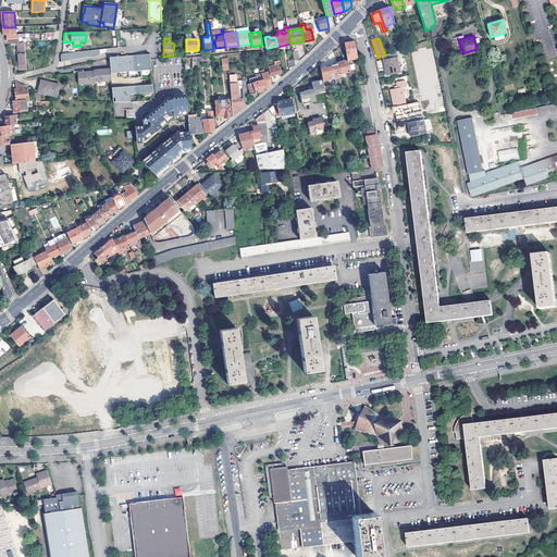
[(344,42),(347,60),(357,58),(355,41),(344,42)]
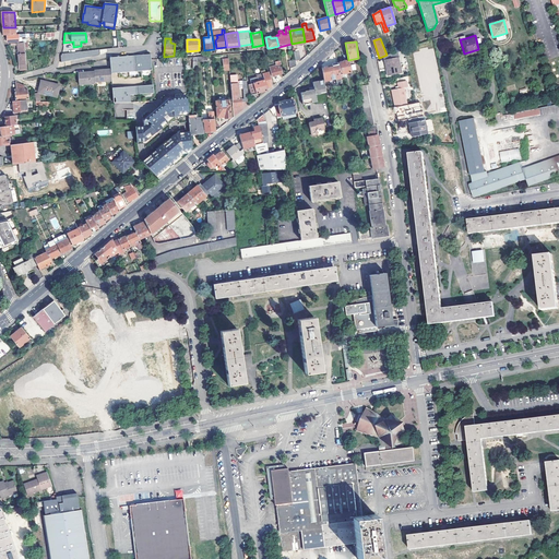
[(18,46),(20,64),(26,64),(25,48),(25,43),(10,44),(11,46),(18,46)]
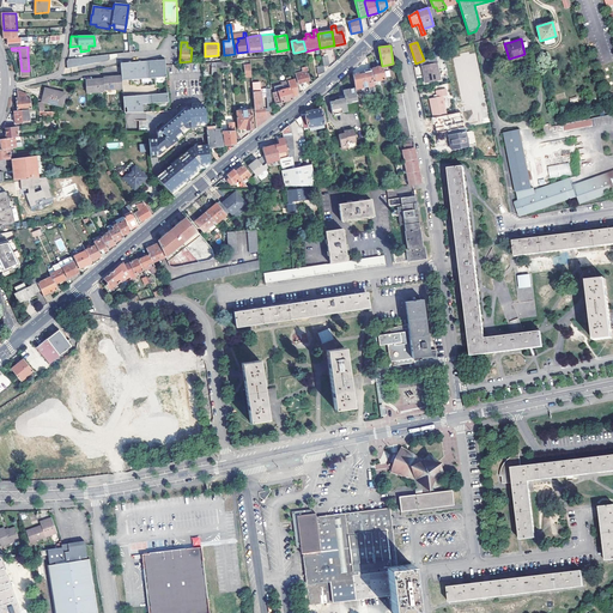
[(426,59),(434,56),(442,54),(441,49),(426,54),(426,59)]
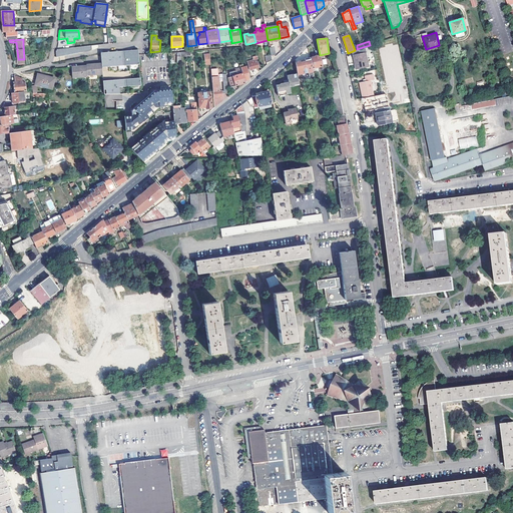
[(363,47),(357,49),(355,50),(353,51),(357,68),(369,66),(367,52),(374,50),(373,44),(370,45),(363,47)]
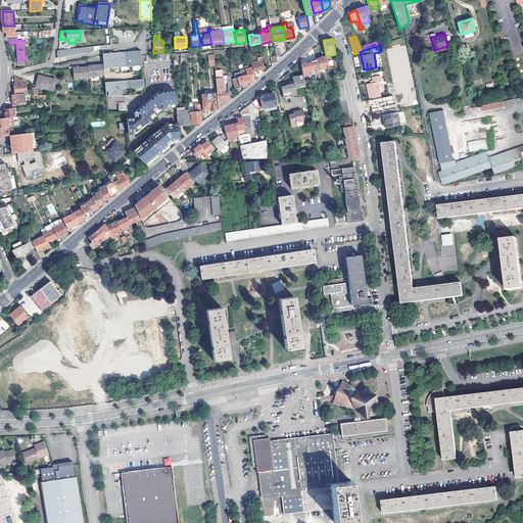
[(94,47),(58,51),(57,54),(57,58),(94,51),(94,47)]
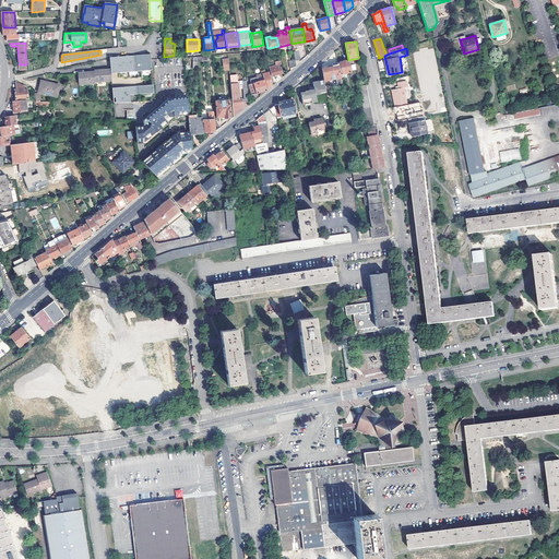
[(154,100),(150,55),(109,58),(110,70),(111,81),(113,103),(133,103),(141,102),(154,100)]
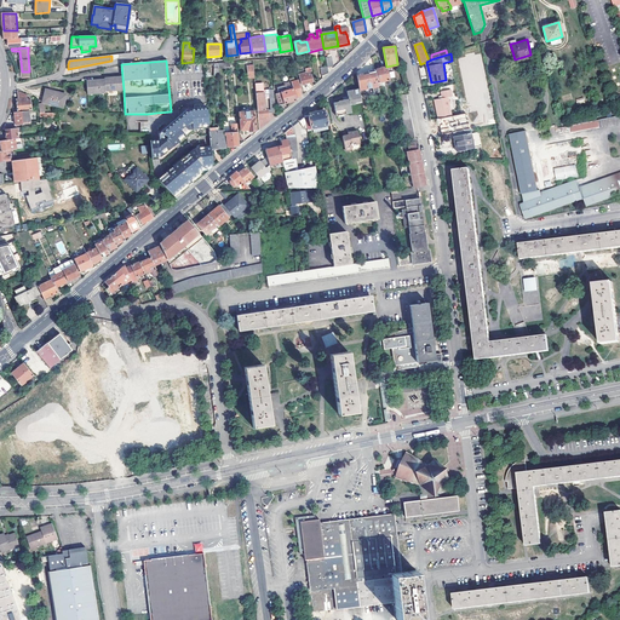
[(306,73),(299,74),(302,85),(308,82),(310,82),(313,81),(310,73),(313,72),(310,67),(305,69),(306,73)]
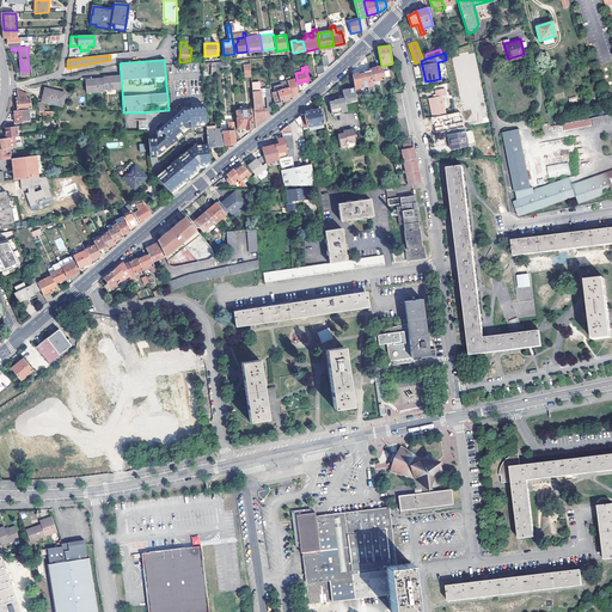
[(369,69),(372,81),(380,80),(384,79),(381,66),(375,67),(375,68),(369,69)]
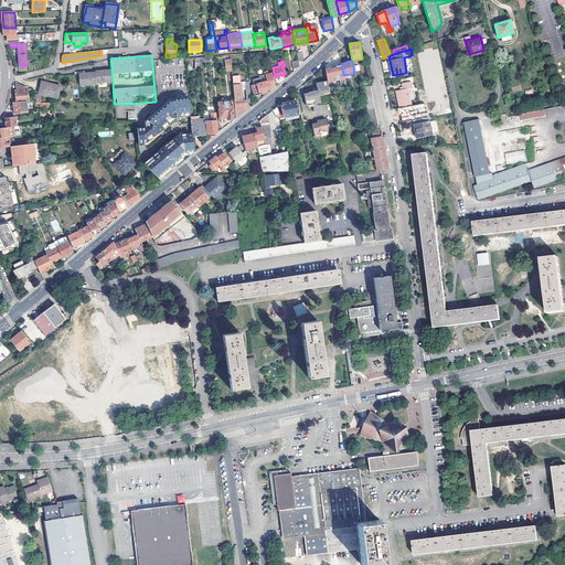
[(343,75),(341,64),(336,65),(336,66),(324,68),(327,82),(327,83),(342,80),(344,80),(343,75)]
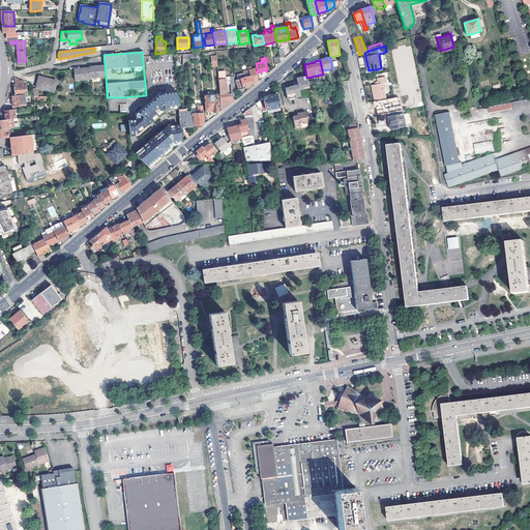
[(89,78),(106,77),(105,66),(98,66),(88,67),(88,68),(89,78)]
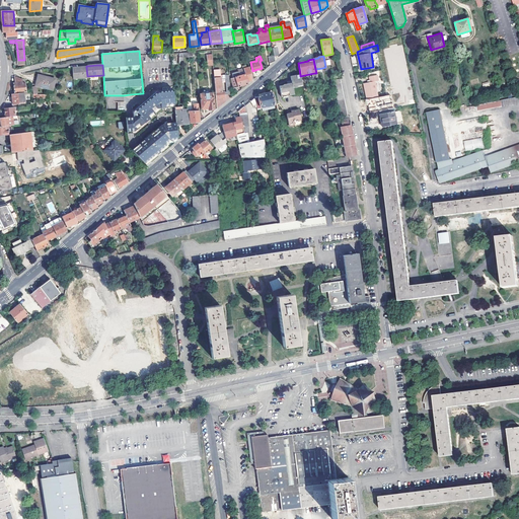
[(72,79),(87,78),(87,76),(86,67),(79,68),(71,68),(71,69),(72,79)]
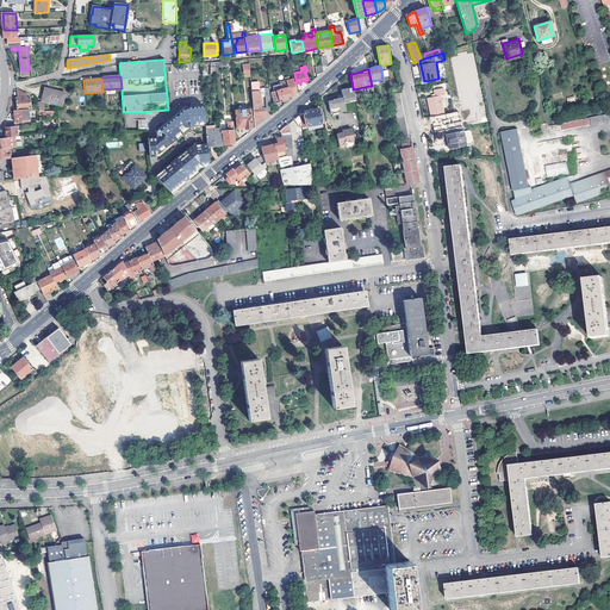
[(290,91),(297,89),(293,79),(279,82),(280,85),(275,86),(277,91),(274,92),(272,92),(275,104),(292,99),(290,91)]
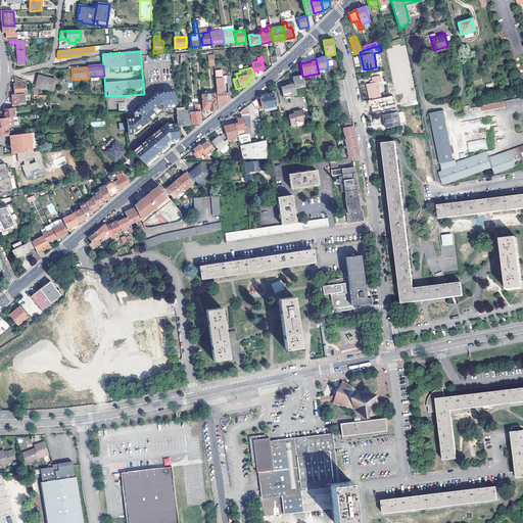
[(221,70),(216,70),(218,99),(225,98),(227,98),(227,95),(232,96),(231,76),(228,76),(229,92),(224,92),(221,70)]
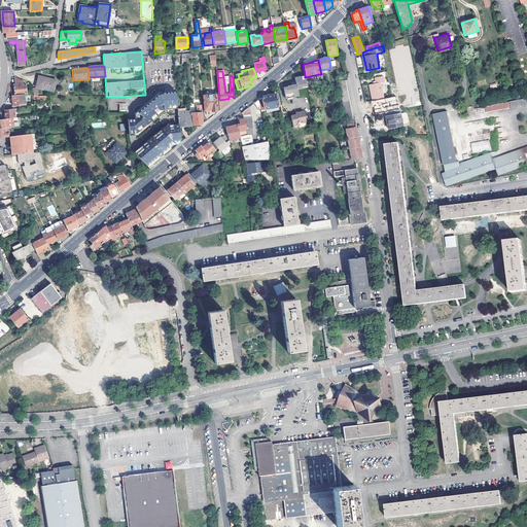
[(373,100),(383,98),(380,81),(383,81),(382,75),(375,77),(375,81),(376,82),(373,83),(370,84),(373,100)]
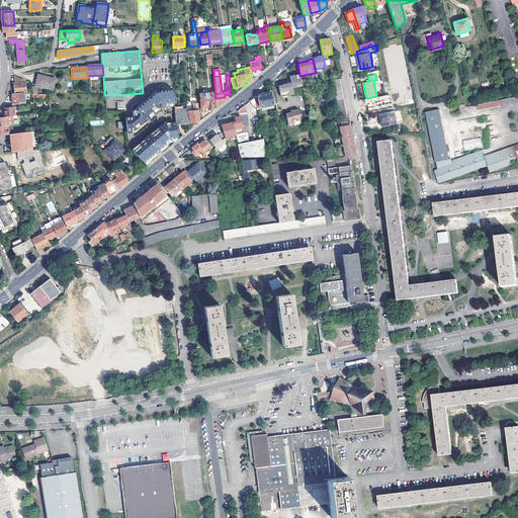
[(24,92),(26,92),(25,82),(21,82),(21,78),(14,75),(15,83),(13,84),(15,93),(24,92)]
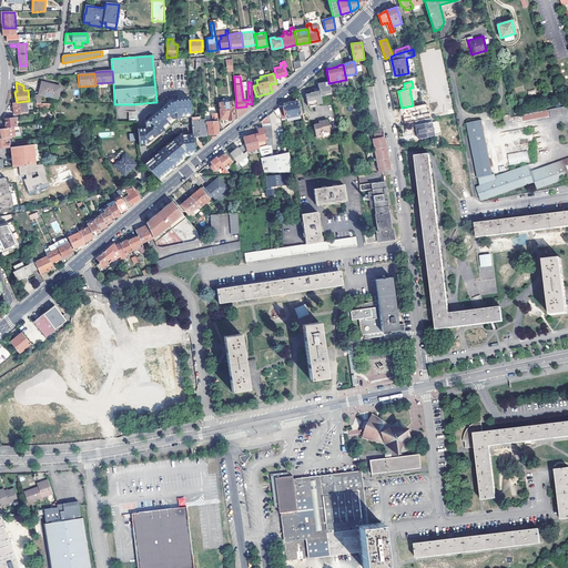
[(49,84),(42,83),(39,94),(57,99),(60,88),(56,87),(56,84),(49,82),(49,84)]
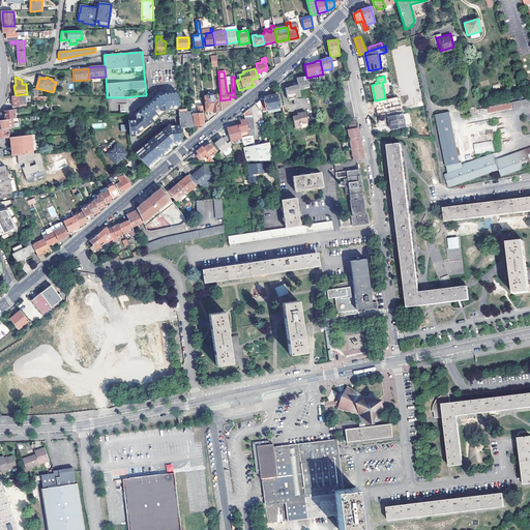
[(296,78),(297,82),(297,84),(293,85),(292,86),(289,86),(289,87),(284,88),(286,99),(294,98),(294,97),(299,96),(297,90),(303,89),(302,87),(308,86),(306,78),(306,77),(296,78)]
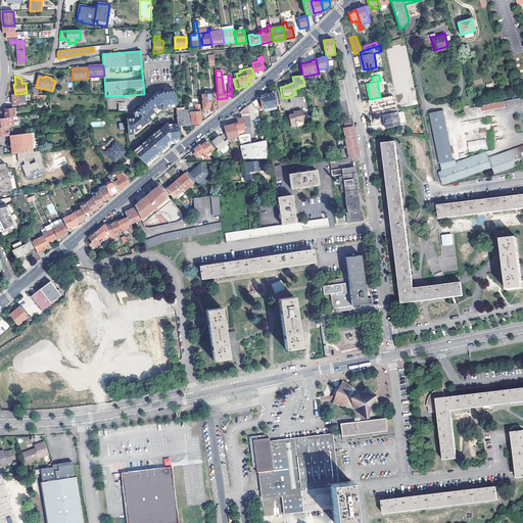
[(128,130),(128,135),(132,133),(135,132),(149,120),(149,119),(160,109),(165,108),(165,106),(176,105),(175,90),(157,92),(133,112),(134,115),(131,117),(127,119),(128,130)]
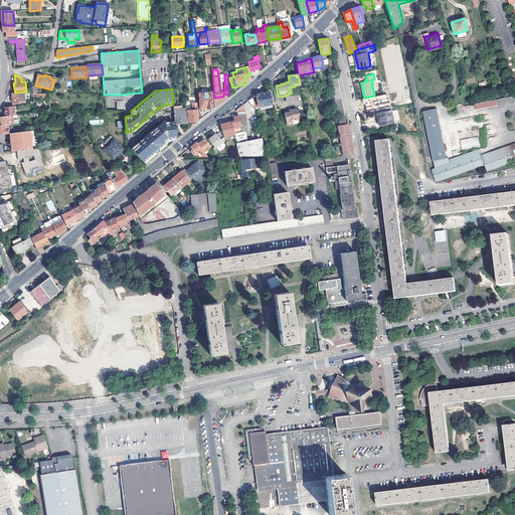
[(15,93),(12,94),(13,104),(25,102),(24,92),(15,93)]
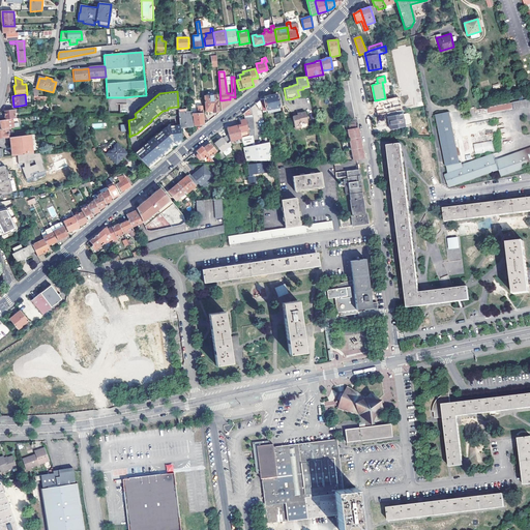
[(217,94),(205,96),(206,111),(213,111),(213,112),(219,111),(218,100),(217,100),(217,94)]
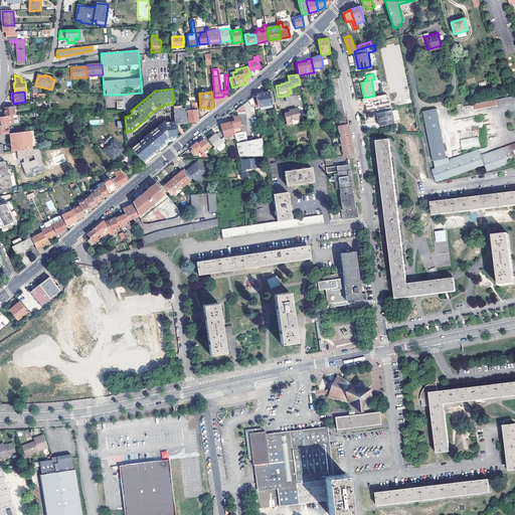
[(260,107),(272,104),(273,104),(270,92),(256,95),(256,96),(252,97),(253,98),(254,103),(255,108),(260,107)]
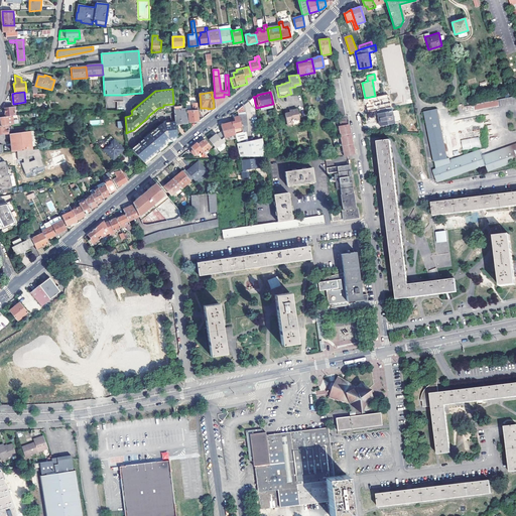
[(104,95),(106,111),(124,111),(123,95),(104,95)]
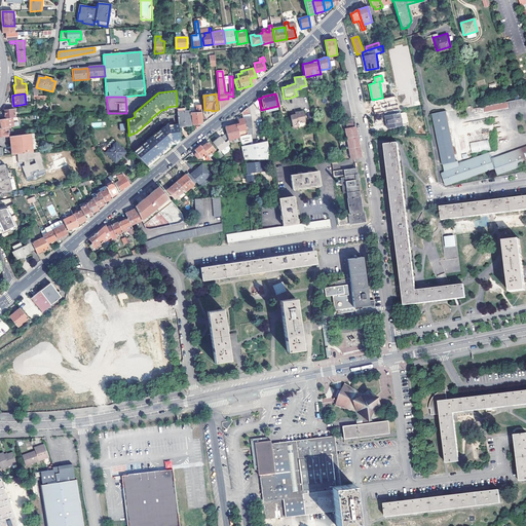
[(525,99),(484,105),(485,112),(525,105),(525,99)]
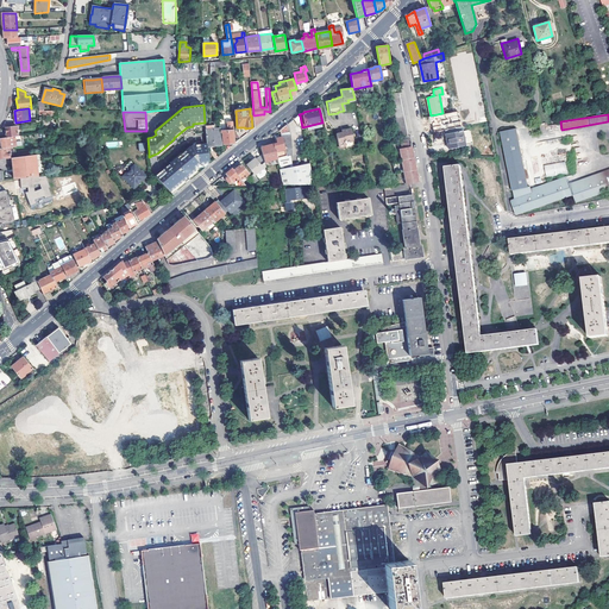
[(236,143),(233,121),(228,123),(228,127),(230,127),(230,130),(223,131),(224,144),(236,143)]
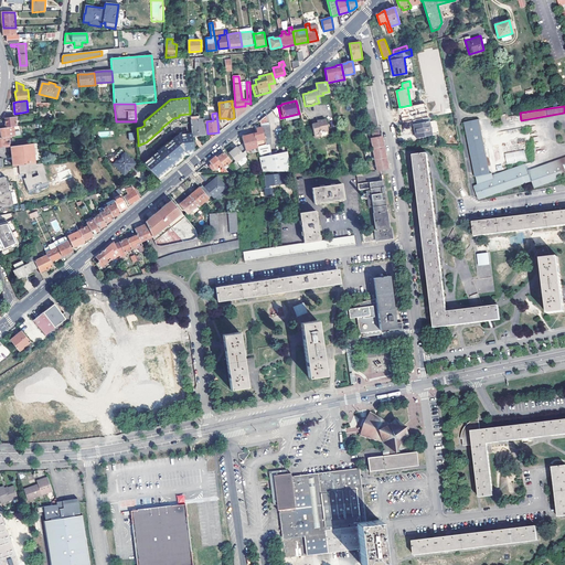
[(190,116),(192,135),(205,134),(204,119),(200,119),(200,115),(190,116)]
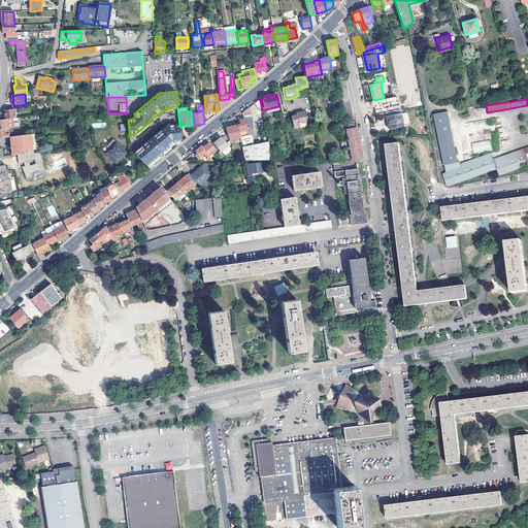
[(268,141),(255,144),(253,135),(255,135),(254,127),(252,116),(249,108),(243,112),(244,119),(248,130),(250,135),(242,136),(241,137),(243,146),(245,160),(271,160),(272,160),(271,156),(268,141)]
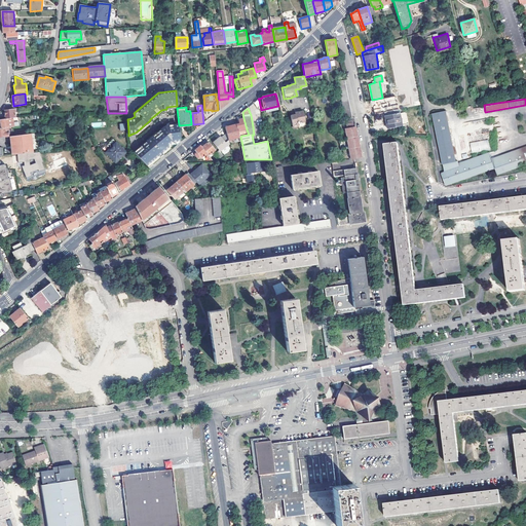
[(6,119),(12,118),(15,117),(14,111),(14,109),(10,109),(5,110),(6,119)]
